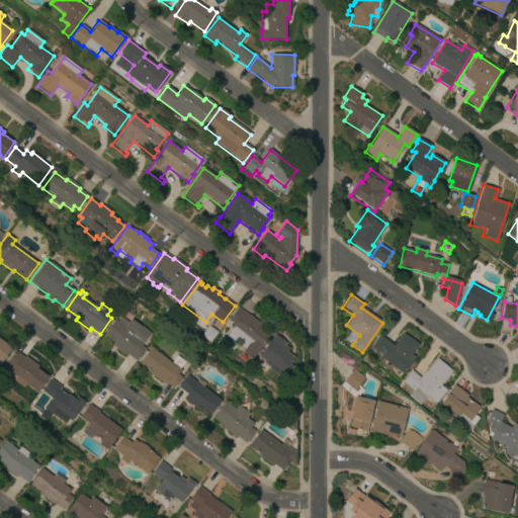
[(246,315),(247,314),(257,322),(256,323),(269,333),(251,359),(242,352),(244,349),(227,336),(235,325),(228,320),(237,308),(246,315)]
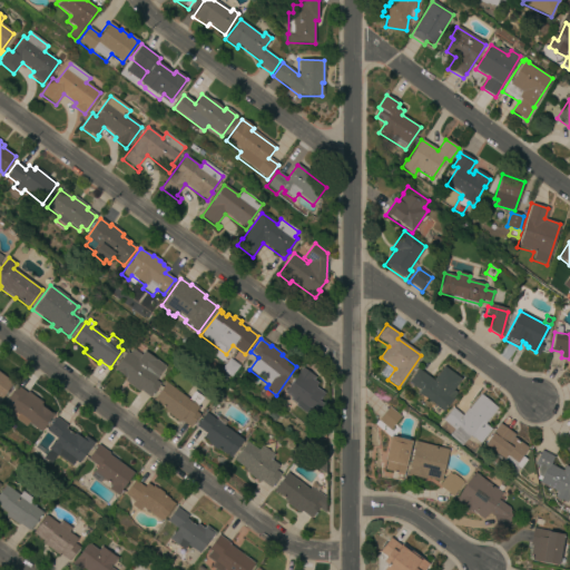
[(141,356),(145,352),(166,367),(156,382),(159,385),(150,397),(140,391),(139,392),(125,382),(126,380),(114,370),(127,352),(129,354),(133,350),(141,356)]
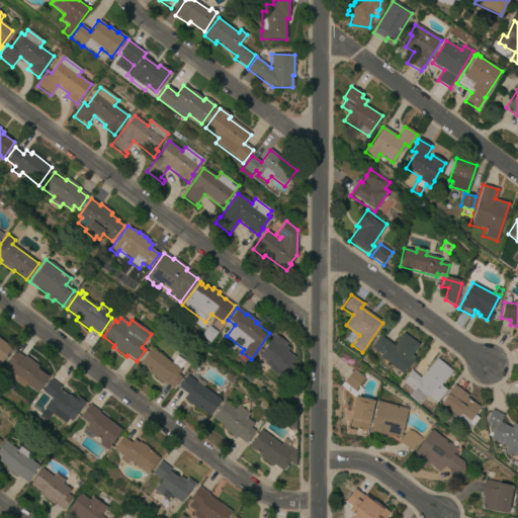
[(208,345),(216,335),(206,328),(198,339),(208,345)]
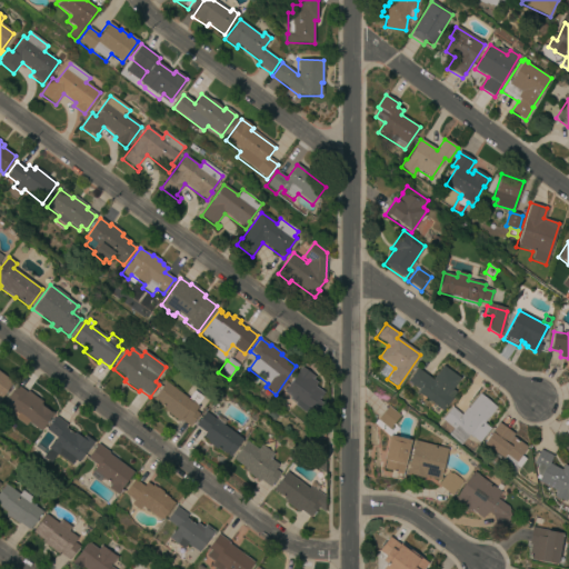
[(455,390),(457,391),(451,399),(451,400),(442,411),(417,393),(419,390),(408,382),(417,369),(432,380),(443,366),(461,380),(455,390)]
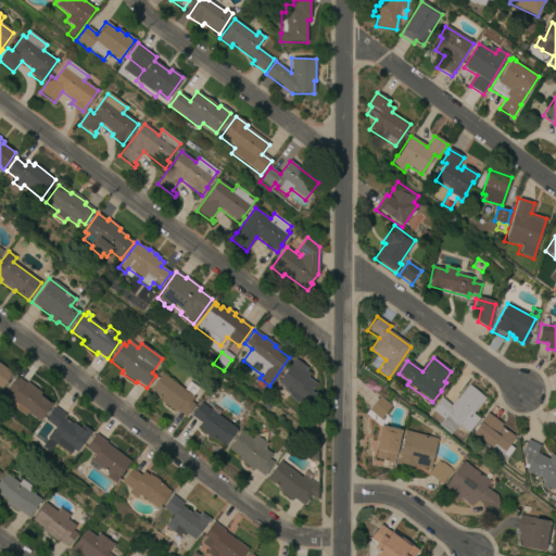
[(315,394),(305,408),(291,399),(294,394),(290,391),(288,394),(282,390),(285,387),(277,381),(294,358),(307,368),(305,370),(310,374),(306,378),(314,383),(310,390),(315,394)]
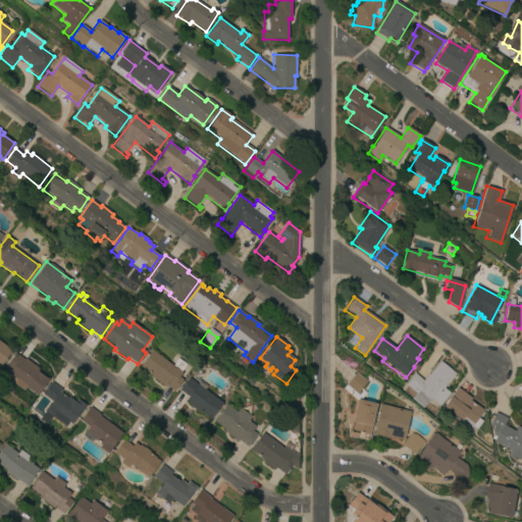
[(0,342),(11,351),(0,365),(0,342)]
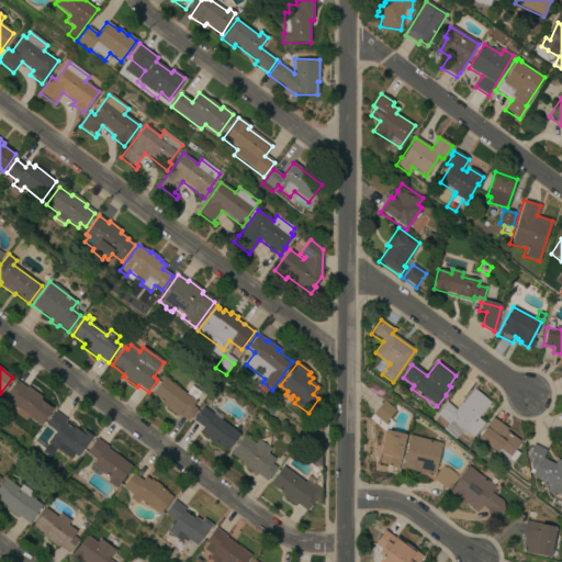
[(187,393),(191,386),(201,393),(195,401),(197,401),(192,406),(197,409),(188,422),(178,415),(177,417),(163,407),(164,405),(150,394),(164,377),(187,393)]
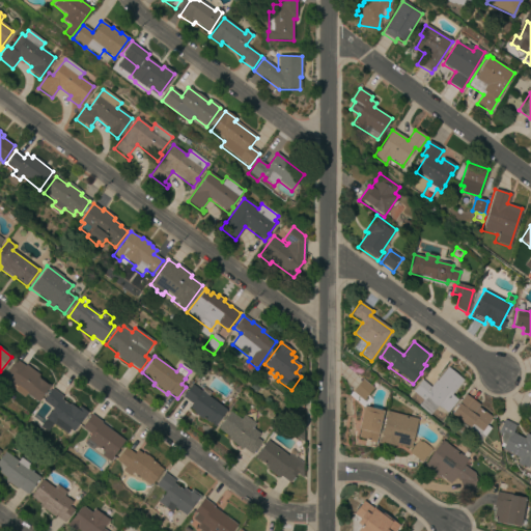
[(25,366),(26,365),(39,375),(37,379),(49,387),(37,402),(26,394),(24,398),(5,385),(11,376),(6,373),(16,360),(25,366)]
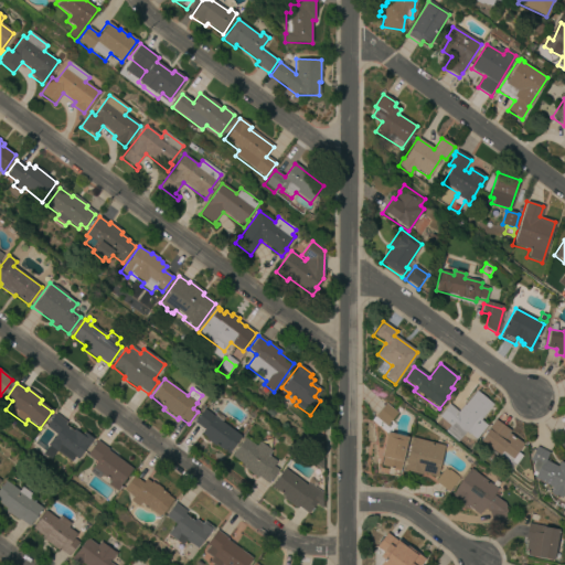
[(468,435),(465,432),(457,441),(445,432),(449,426),(439,417),(449,405),(458,413),(476,391),(493,405),(468,435)]
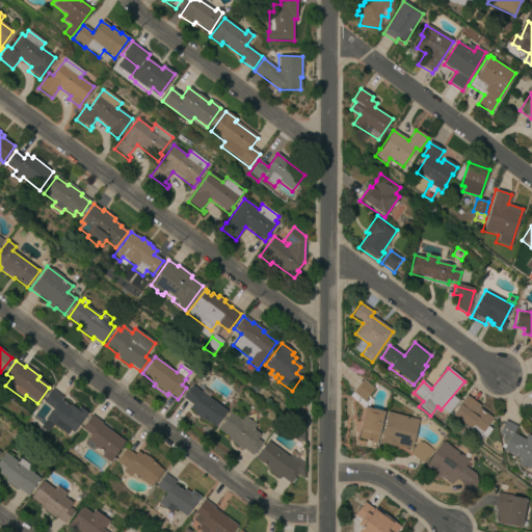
[(363,401),(352,392),(363,379),(374,389),(363,401)]
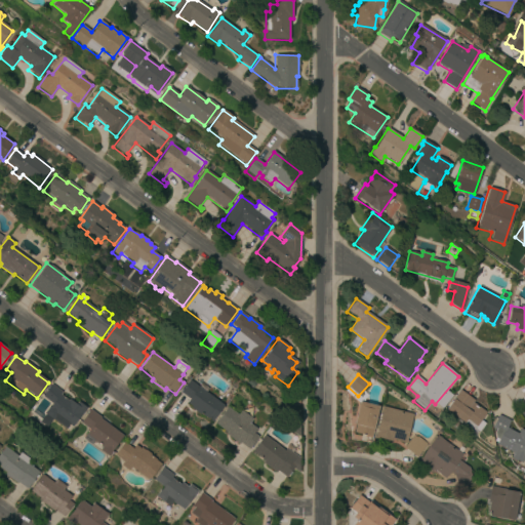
[(199,387),(201,382),(208,389),(205,393),(223,405),(211,421),(201,413),(201,414),(187,404),(190,400),(180,394),(191,380),(199,387)]
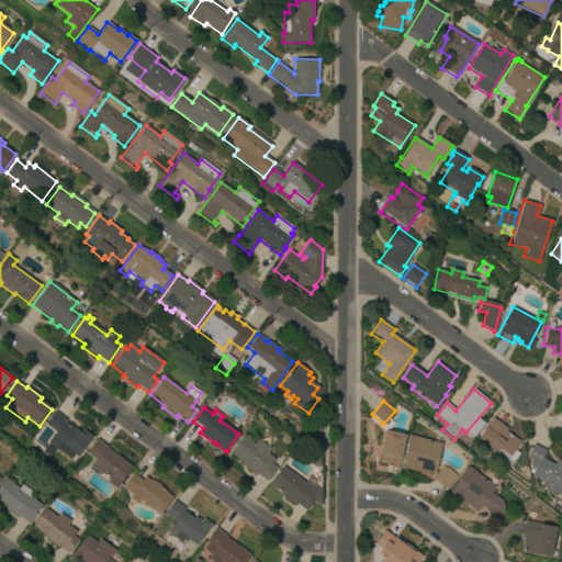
[(74,429),(75,427),(81,433),(83,429),(92,436),(77,456),(74,453),(70,459),(56,448),(49,457),(43,451),(48,444),(47,442),(55,431),(45,424),(55,411),(67,419),(65,423),(74,429)]
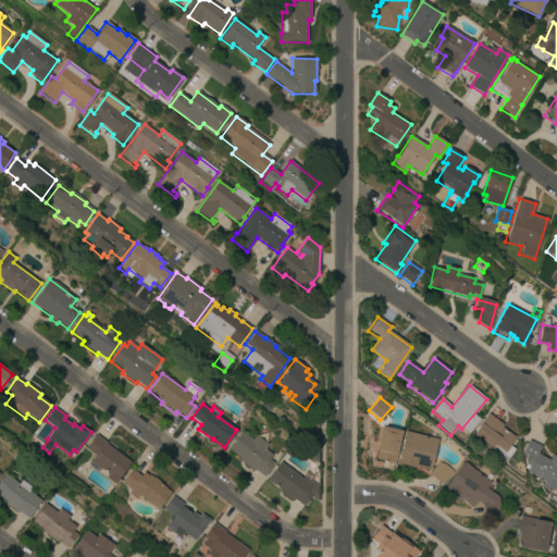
[(508,458),(503,455),(500,458),(490,449),(491,448),(472,434),(487,413),(503,424),(500,428),(516,437),(509,446),(514,449),(508,458)]
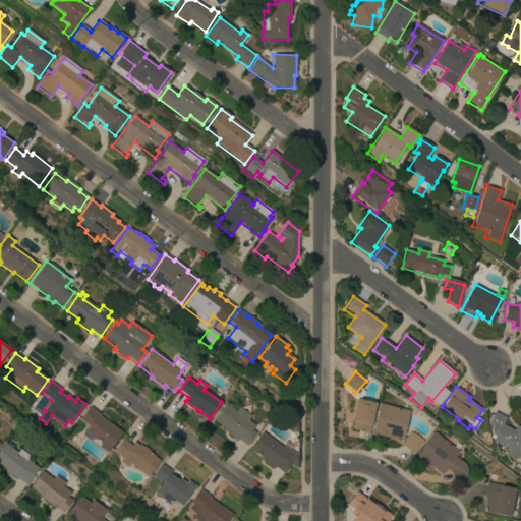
[(367,433),(351,429),(353,421),(351,420),(356,399),(375,403),(367,433)]
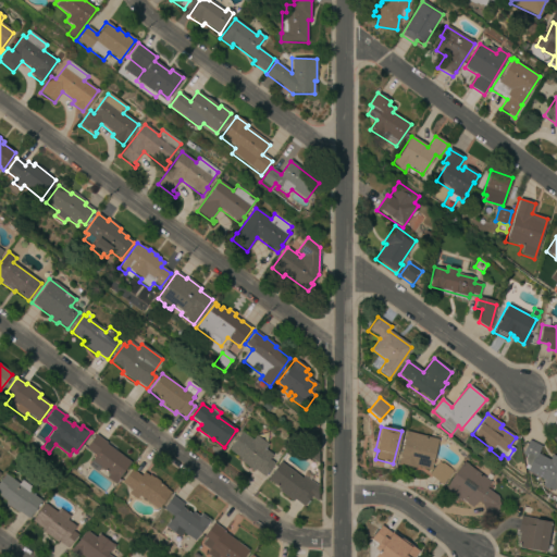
[(252,441),(256,436),(267,445),(263,449),(271,456),(269,459),(274,463),(263,478),(255,470),(254,471),(239,460),(240,459),(229,449),(242,432),(252,441)]
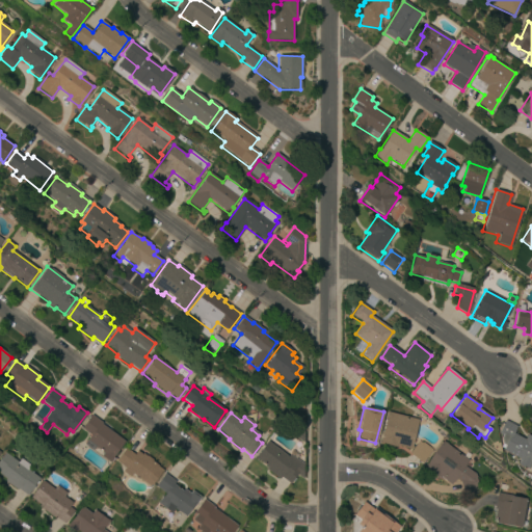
[(411,449),(396,445),(396,448),(380,444),(388,413),(419,420),(411,449)]
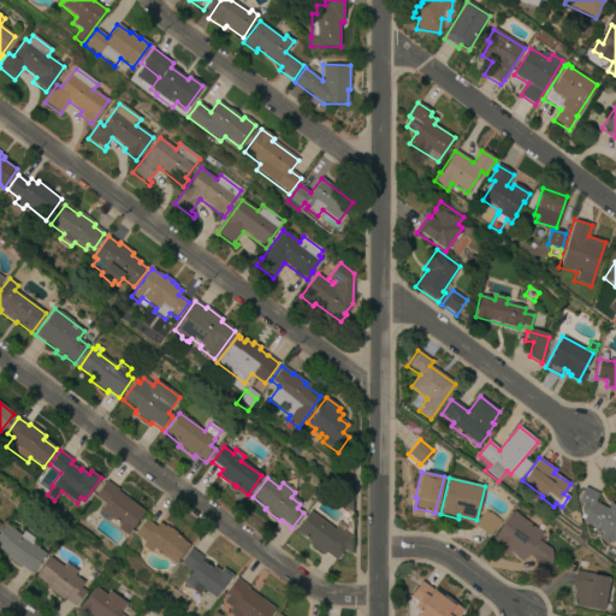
[(126,535),(117,528),(120,525),(111,517),(107,522),(98,515),(105,505),(94,497),(106,480),(119,490),(118,491),(143,511),(126,535)]
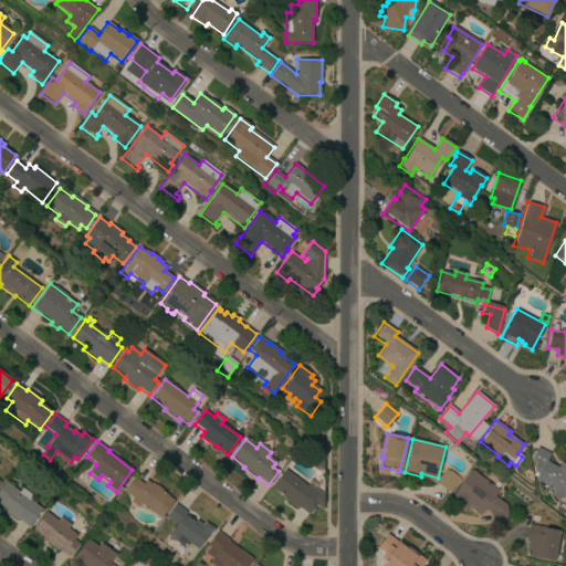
[(558,468),(561,463),(565,465),(565,489),(562,499),(549,493),(552,489),(534,480),(535,478),(532,477),(534,472),(533,464),(534,463),(531,462),(537,448),(549,454),(546,462),(558,468)]
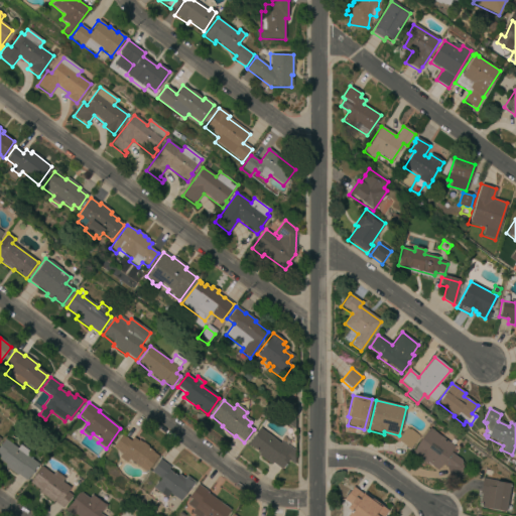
[(290,427),(280,420),(286,413),(295,421),(290,427)]
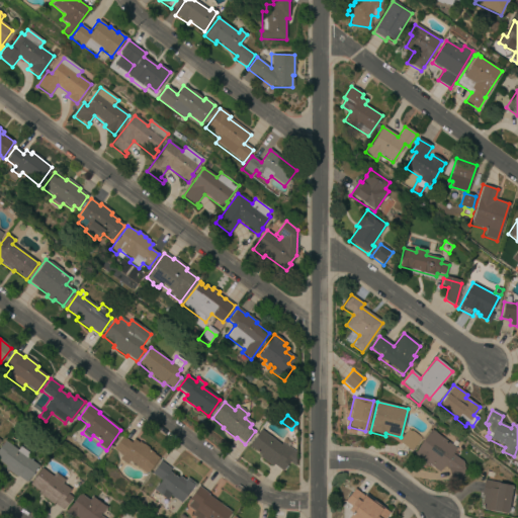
[(281,445),(282,443),(295,452),(294,465),(288,461),(282,470),(274,464),(272,466),(259,456),(260,455),(248,446),(260,429),(281,445)]
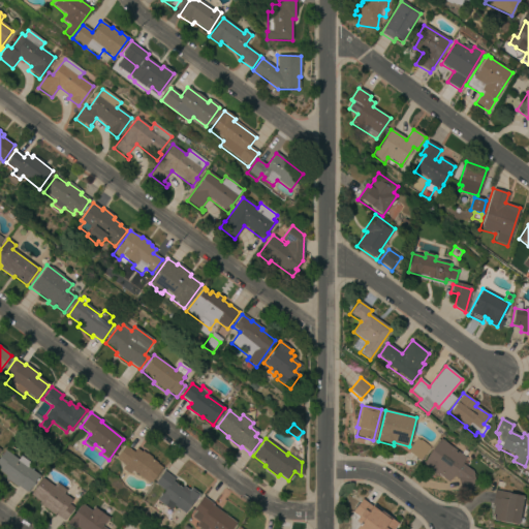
[(419,461),(406,450),(416,438),(429,448),(419,461)]
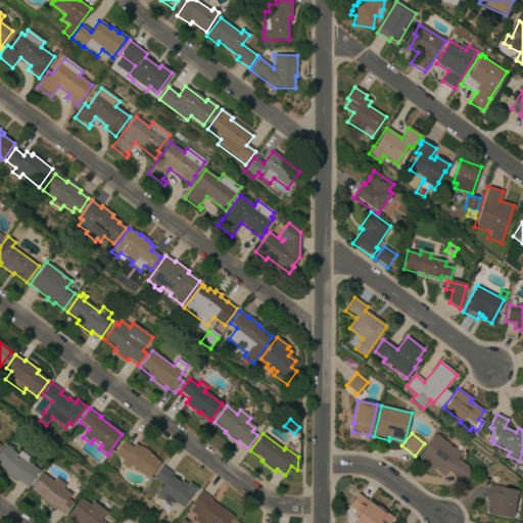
[(471,480),(456,485),(453,474),(447,471),(443,477),(417,459),(435,433),(461,452),(456,459),(466,466),(471,480)]
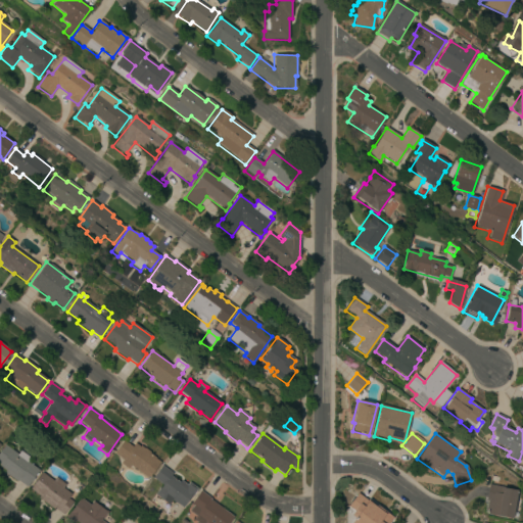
[(132,446),(135,443),(159,462),(148,478),(131,465),(128,469),(120,464),(123,460),(114,454),(124,440),(132,446)]
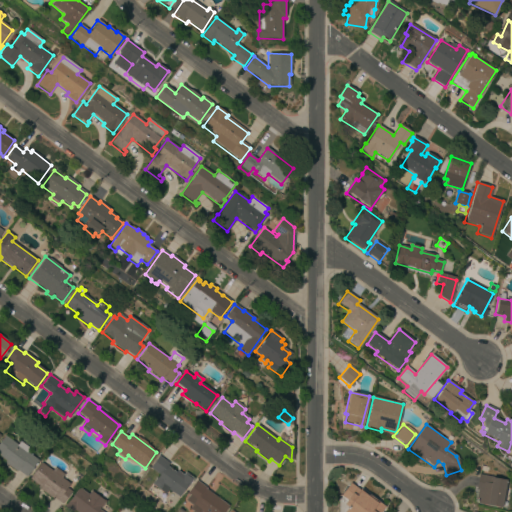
[(18,444),(20,441),(29,448),(27,452),(38,460),(26,477),(17,471),(16,472),(4,463),(6,462),(0,457),(0,442),(5,435),(18,444)]
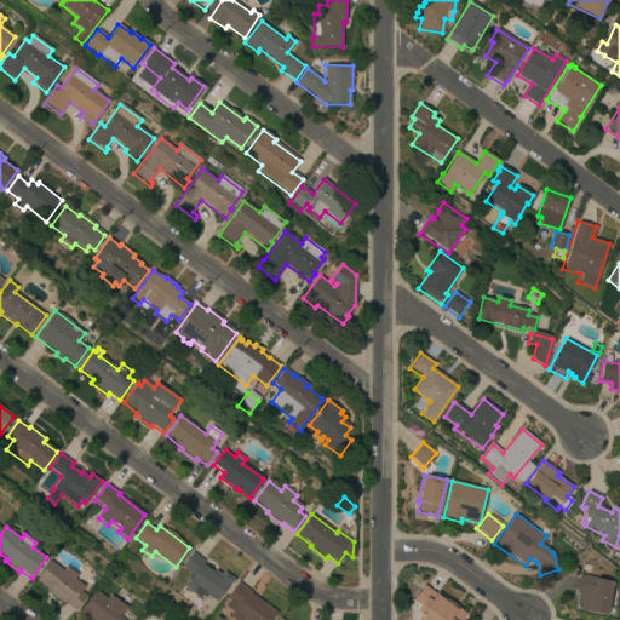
[(222,574),(224,572),(234,579),(229,587),(228,586),(216,602),(204,592),(199,598),(183,586),(188,579),(189,579),(193,575),(181,567),(191,552),(206,562),(205,563),(222,574)]
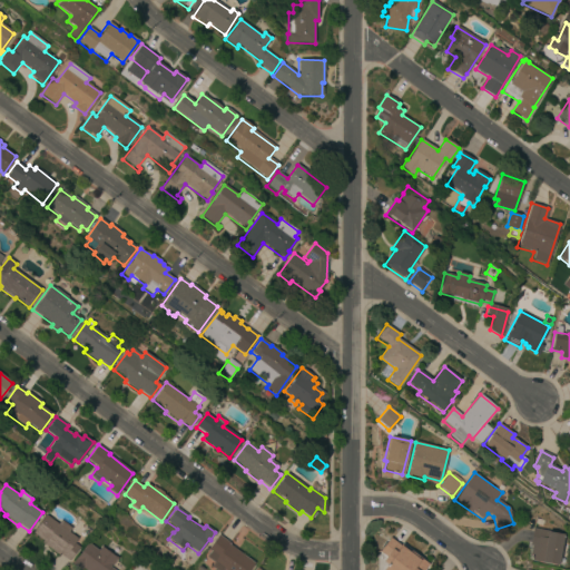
[(58,524),(61,520),(71,528),(69,532),(78,539),(74,543),(79,548),(69,561),(59,554),(58,556),(43,544),(45,542),(32,533),(47,516),(58,524)]
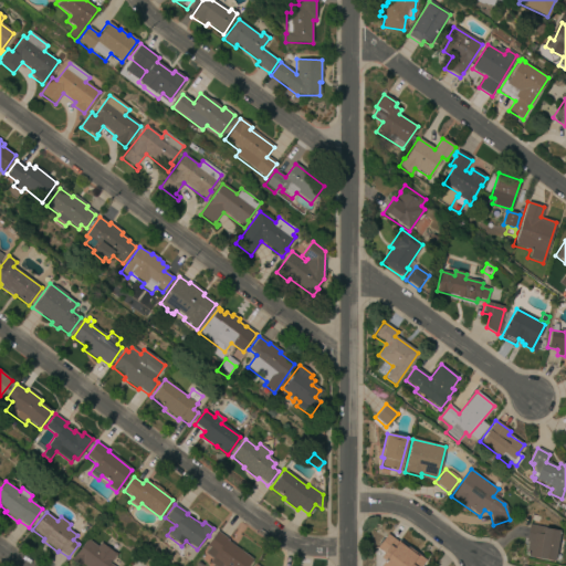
[(554,562),(525,556),(527,543),(526,542),(530,525),(558,531),(554,562)]
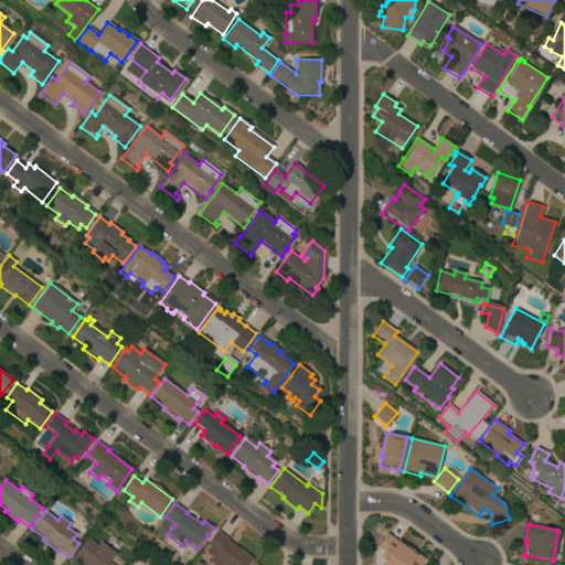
[(248,564),(213,564),(209,562),(212,558),(204,553),(209,547),(205,545),(216,531),(227,540),(227,541),(253,560),(248,564)]
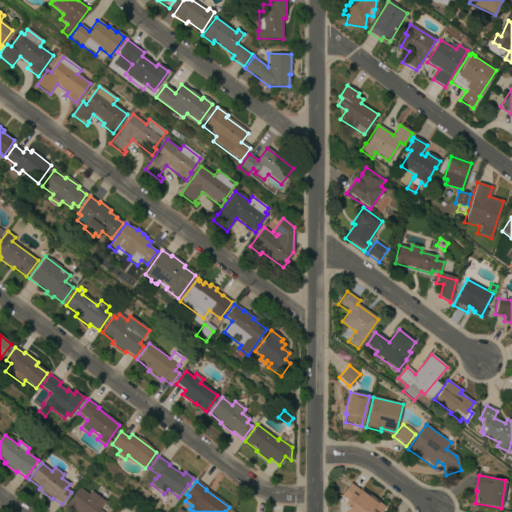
[(371,498),(371,497),(385,507),(381,511),(343,511),(334,505),(341,496),(340,496),(350,482),(371,498)]
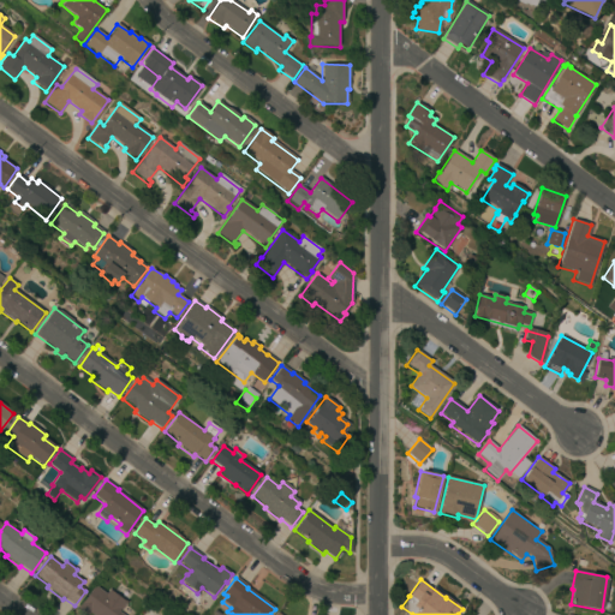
[(106,595),(109,590),(126,602),(119,613),(121,614),(93,614),(89,613),(87,614),(84,614),(77,609),(83,601),(84,602),(95,586),(106,595)]
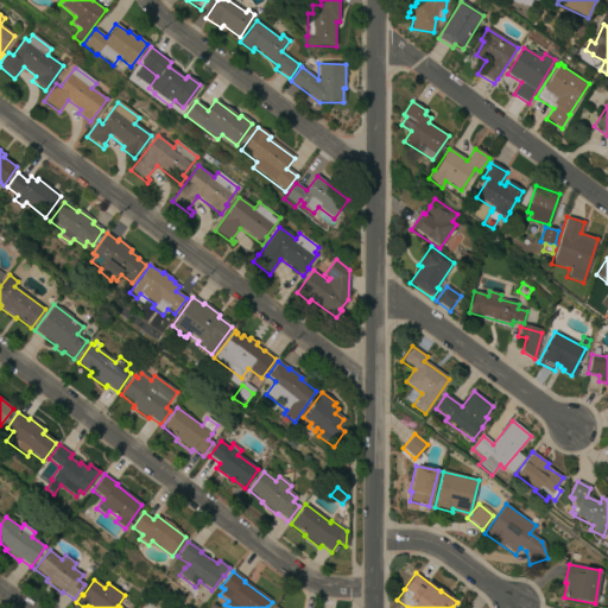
All buildings are outlined.
